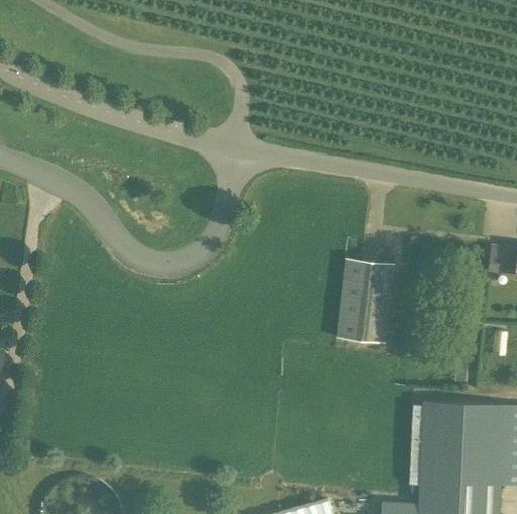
[(516,277),(516,247),(490,245),(488,271),(513,274),(513,277),(516,277)]
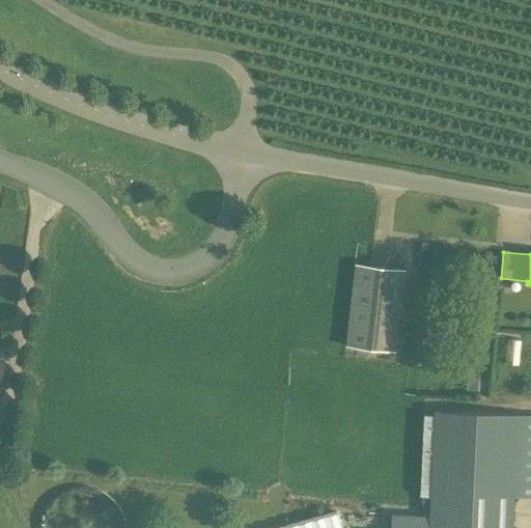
[(344,346),(394,353),(403,270),(355,265),(344,346)]
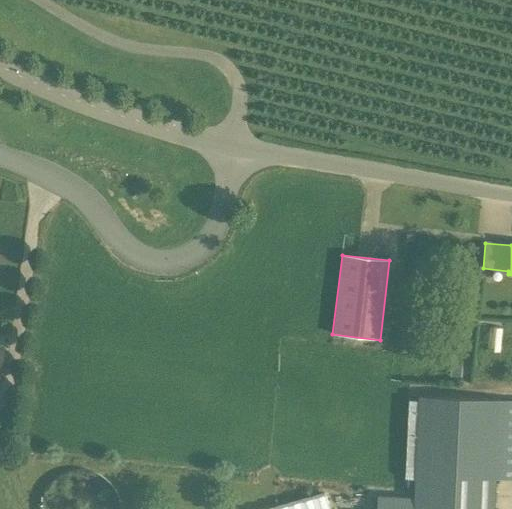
[(450,368),(450,377),(459,378),(460,368),(450,368)]
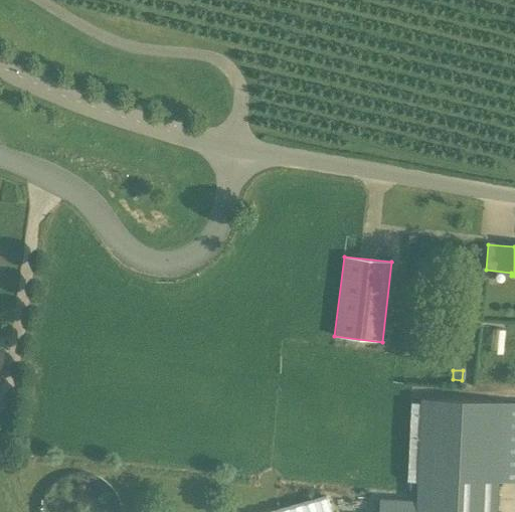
[(410,404),(407,483),(415,484),(415,501),(378,500),(377,511),(497,511),(498,483),(514,484),(514,402),(419,399),(419,404),(410,404)]
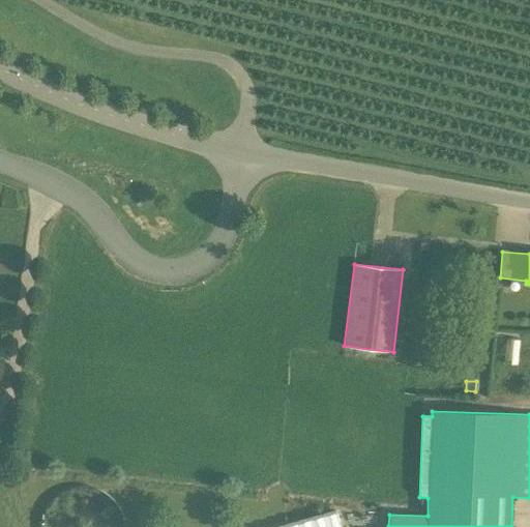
[(339,526),(335,514),(288,526),(339,526)]
